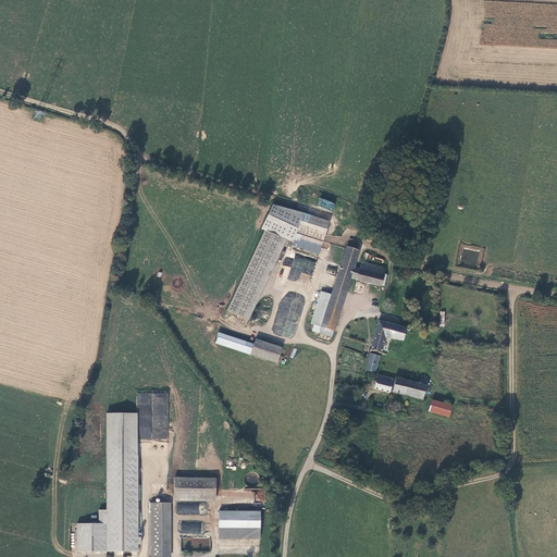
[(317,207),(332,212),(335,203),(320,198),(317,207)]
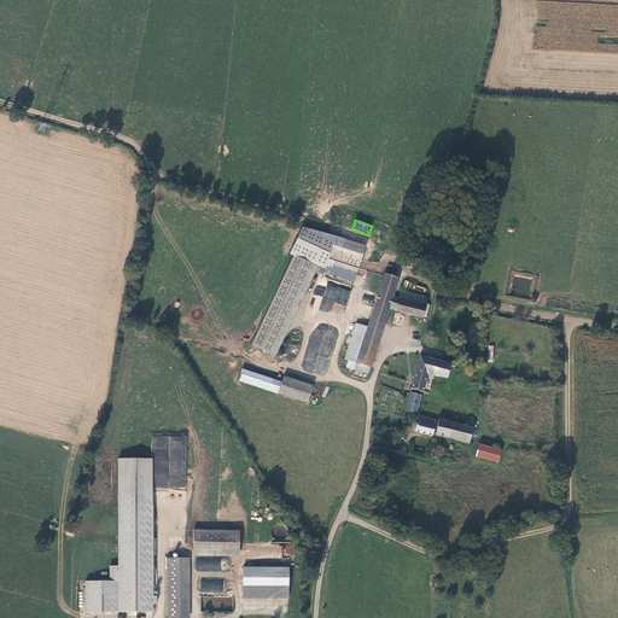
[(363,251),(334,242),(328,258),(322,256),(304,314),(316,319),(331,277),(353,284),(363,251)]
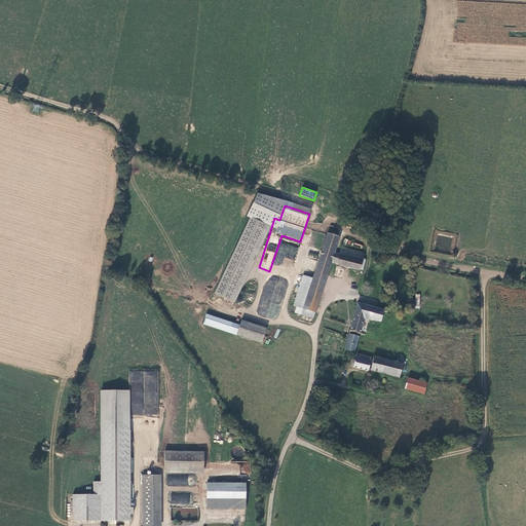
[(250,219),(215,295),(230,302),(265,226),(250,219)]
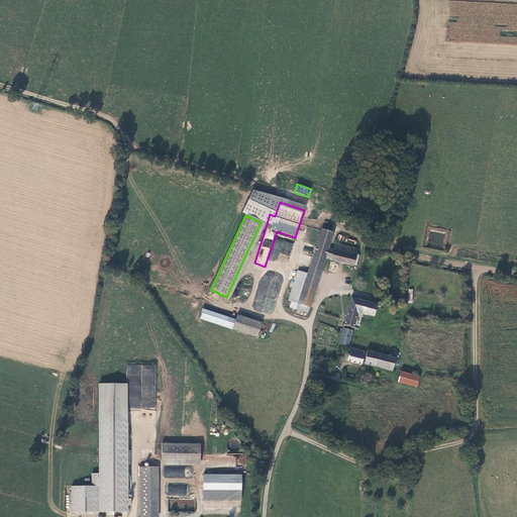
[(266,224),(261,222),(226,297),(230,301),(266,224)]
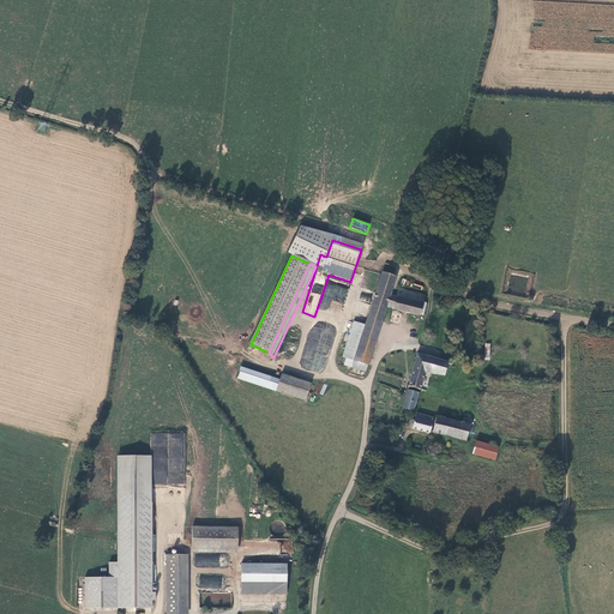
[(383,271),(392,274),(395,266),(385,264),(383,271)]
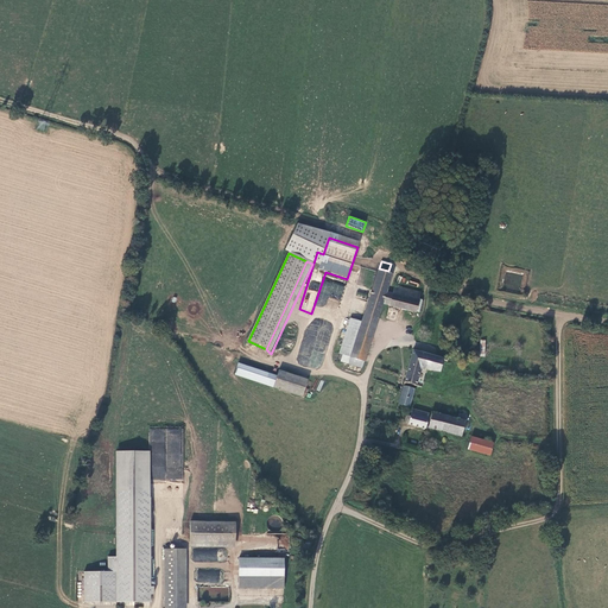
[(386,292),(392,274),(378,271),(362,323),(350,358),(349,365),(361,369),(379,318),(382,305),(386,292)]
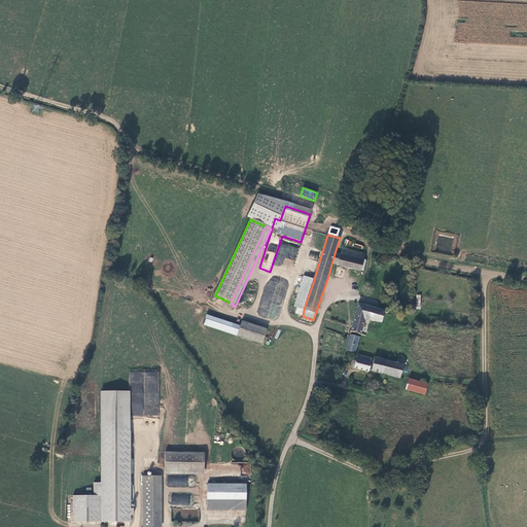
[(364,253),(343,248),(341,255),(338,266),(360,271),(364,253)]
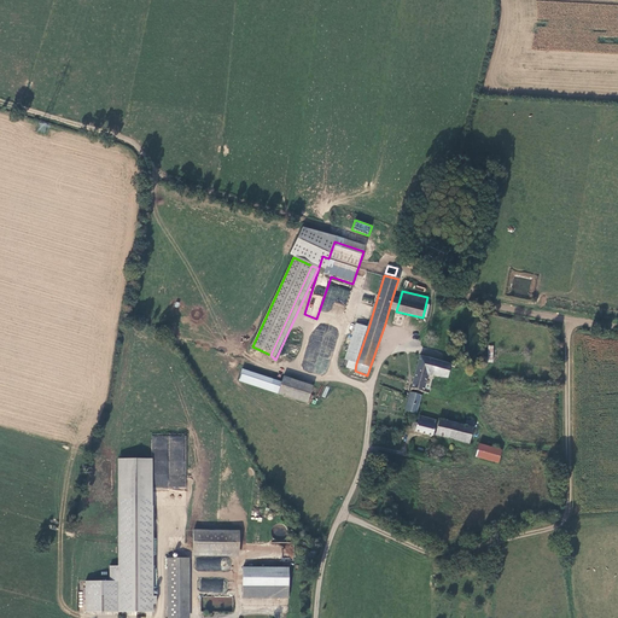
[(389,310),(396,312),(400,299),(392,297),(389,310)]
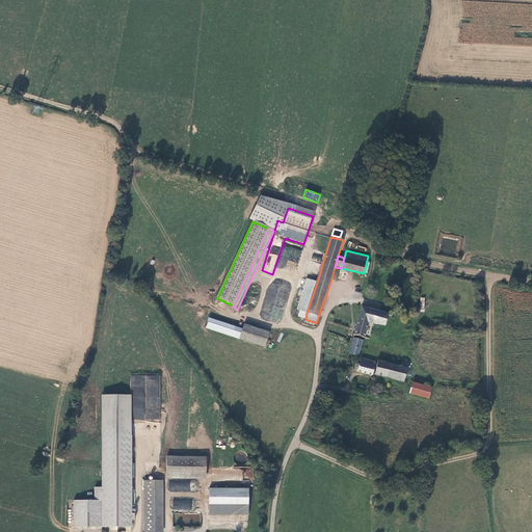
[(300,311),(307,313),(317,283),(306,280),(297,310),(300,311)]
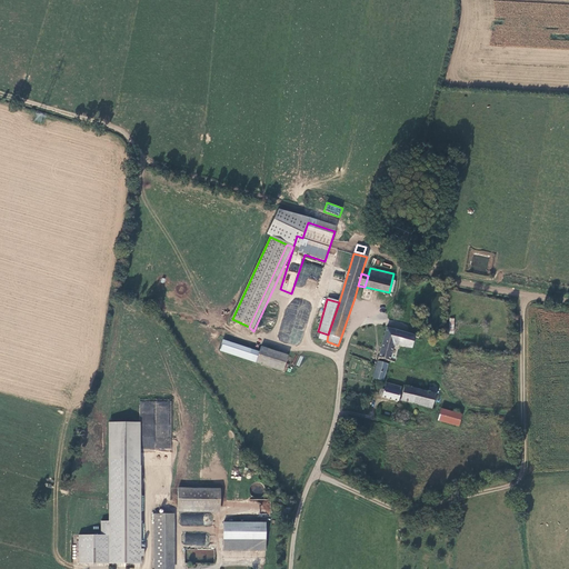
[(415,336),(387,329),(380,359),(389,361),(392,350),(393,346),(411,348),(415,336)]
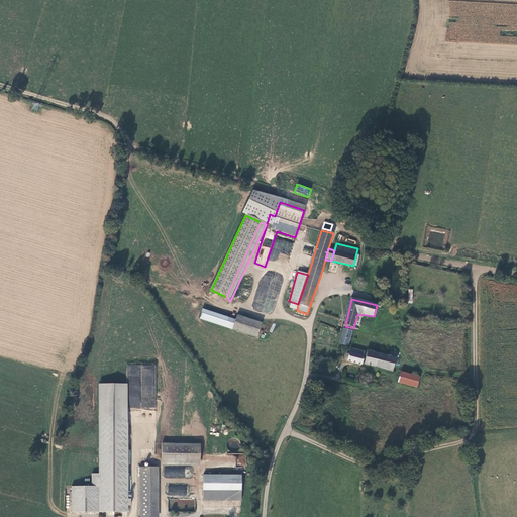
[(298,304),(292,302),(290,308),(297,310),(298,304)]
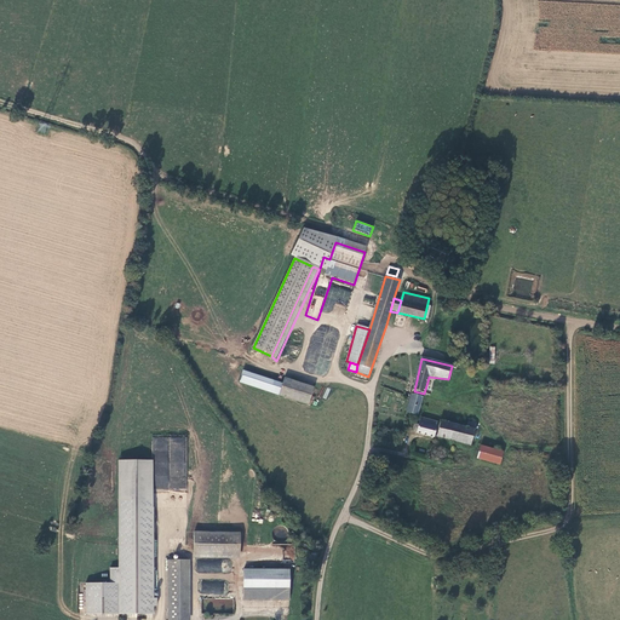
[(314,389),(285,380),(280,397),(309,407),(314,389)]
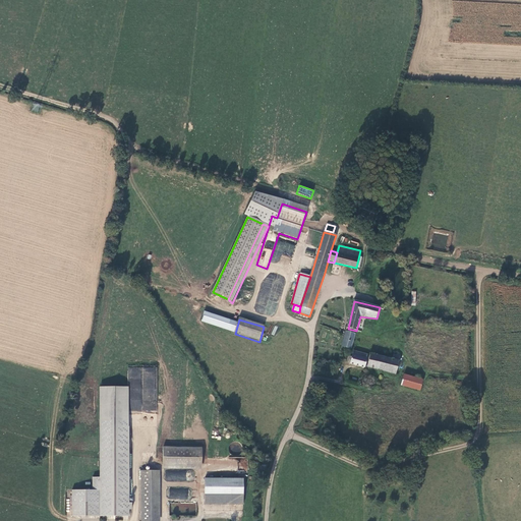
[(355,334),(347,332),(343,347),(351,350),(355,334)]
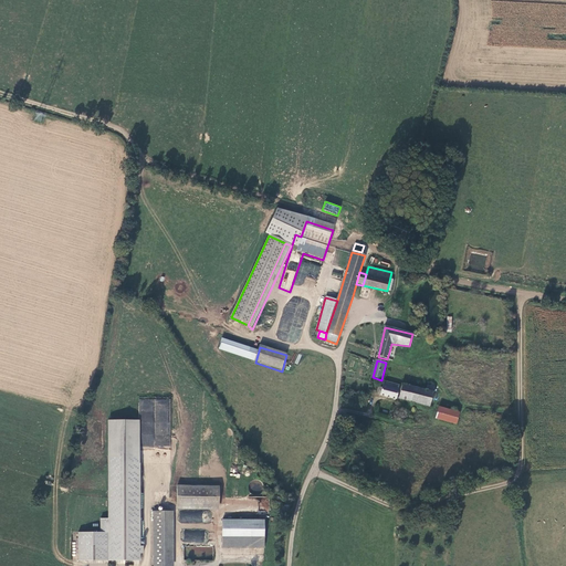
[(397,399),(400,386),(385,381),(381,395),(397,399)]
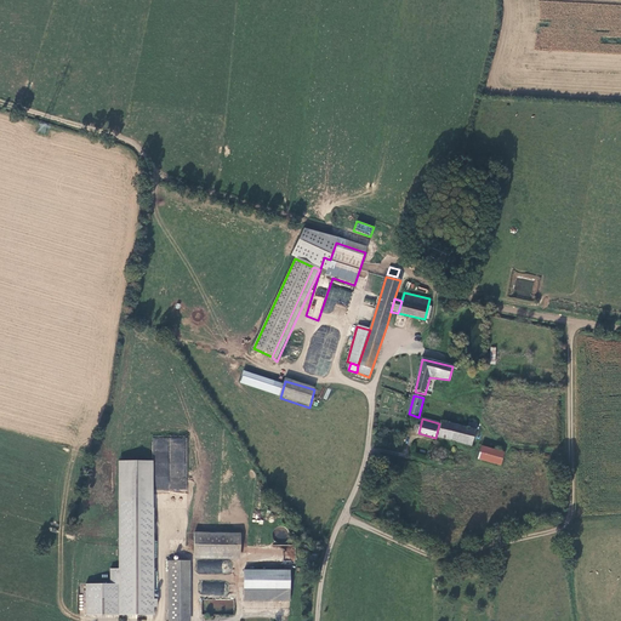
[(439,438),(473,446),(477,432),(478,425),(471,423),(469,428),(443,422),(439,438)]
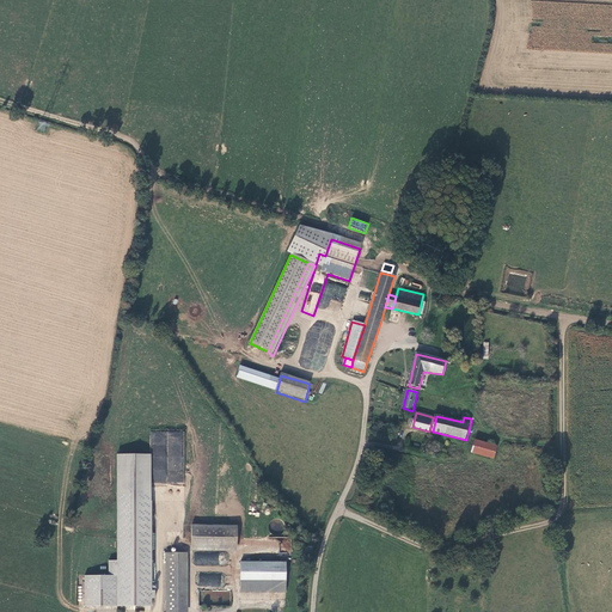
[(476,441),(472,453),(494,459),(497,447),(476,441)]
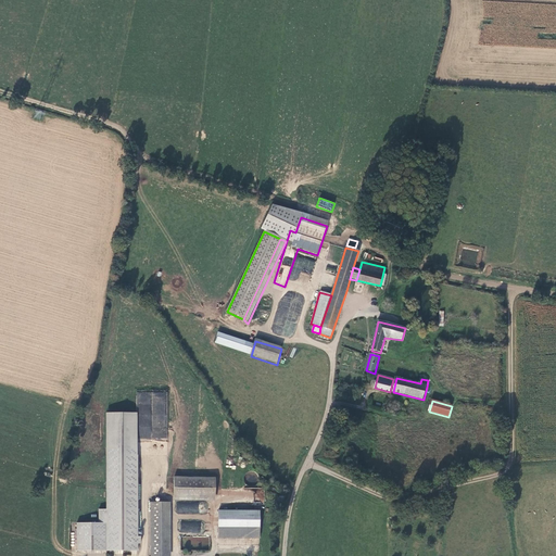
[(111,414),(110,450),(140,450),(141,414),(111,414)]
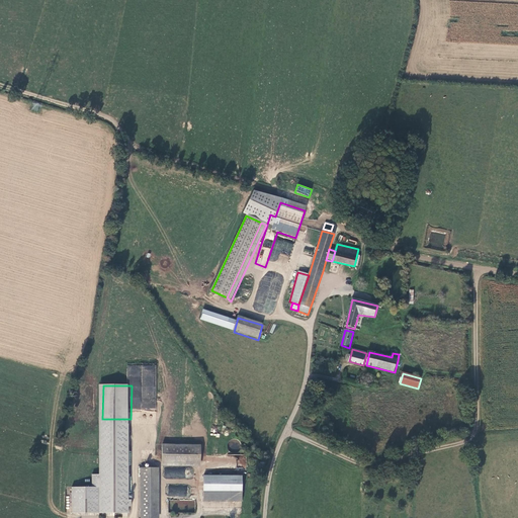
[(131,419),(102,419),(101,476),(94,476),(94,488),(74,488),(73,513),(130,514),(130,508),(133,508),(133,501),(130,501),(131,419)]
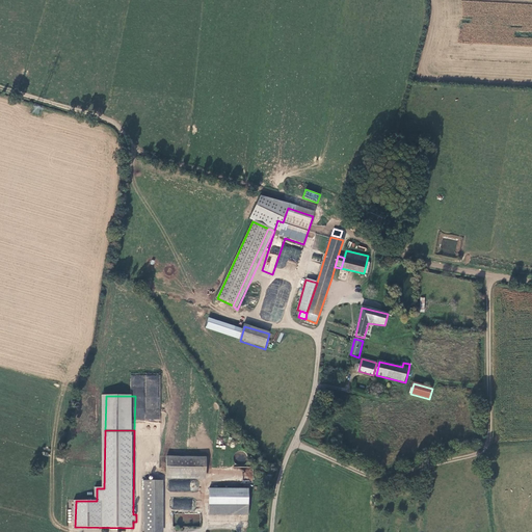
[(205,476),(205,459),(165,459),(165,476),(205,476)]
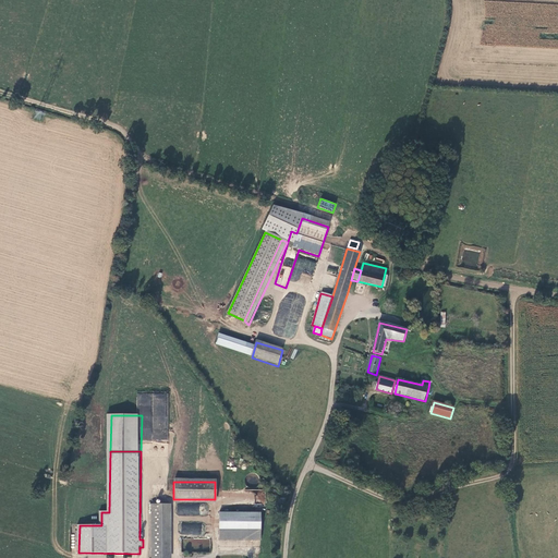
[(177,516),(199,516),(199,504),(177,504),(177,516)]
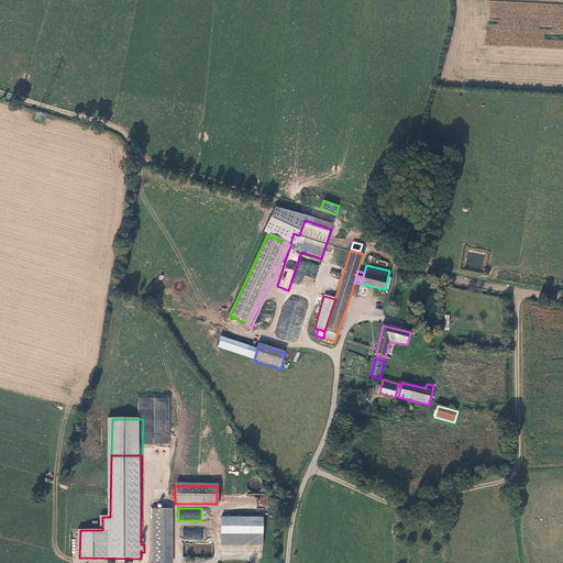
[(172,562),(172,511),(152,511),(152,562),(172,562)]
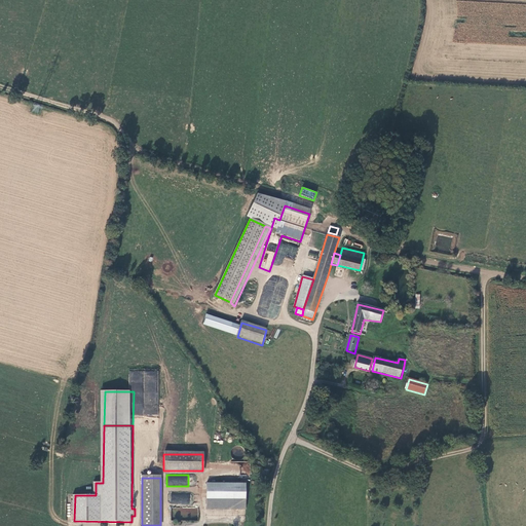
[(207,499),(225,499),(225,487),(225,485),(207,485),(207,499)]
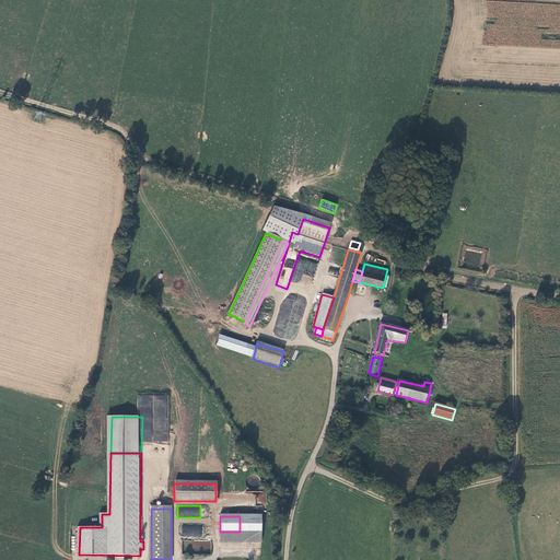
[(260,520),(240,518),(240,532),(260,532),(260,520)]
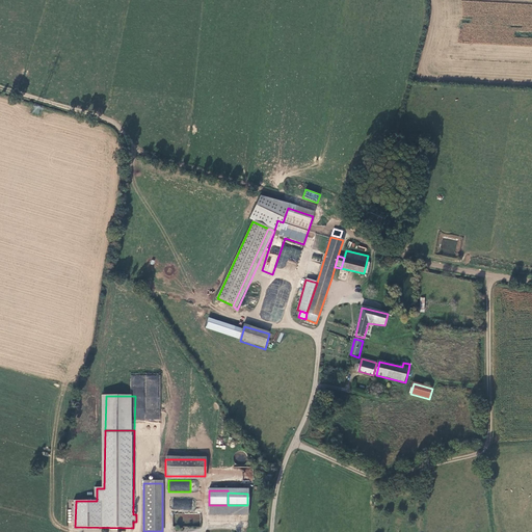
[(173,499),(173,509),(191,510),(192,499),(173,499)]
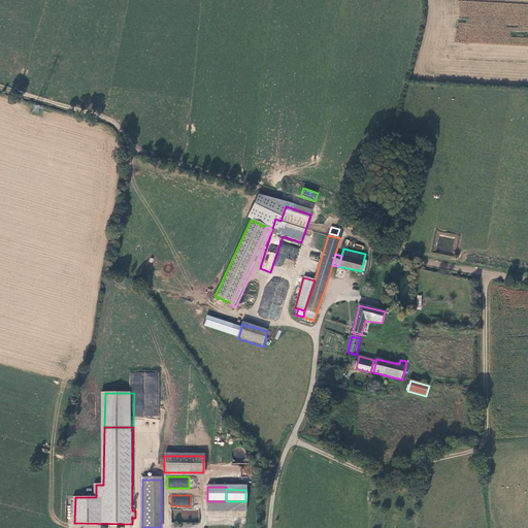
[(207,513),(245,513),(245,501),(226,501),(207,501),(207,513)]
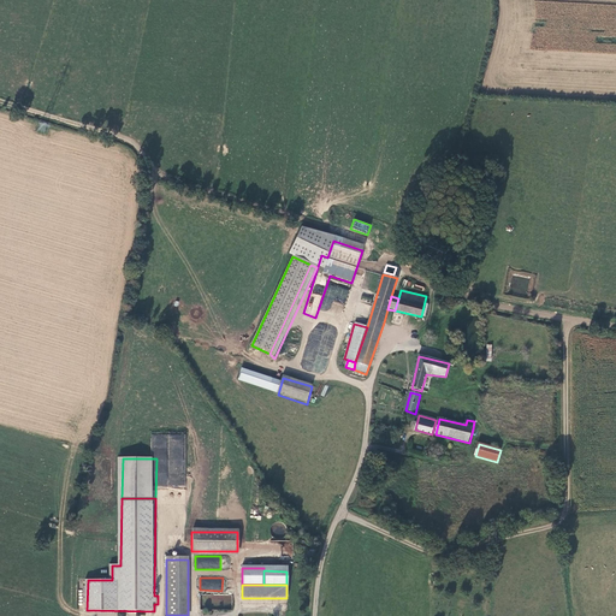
[(205,608),(231,609),(231,596),(206,596),(205,608)]
